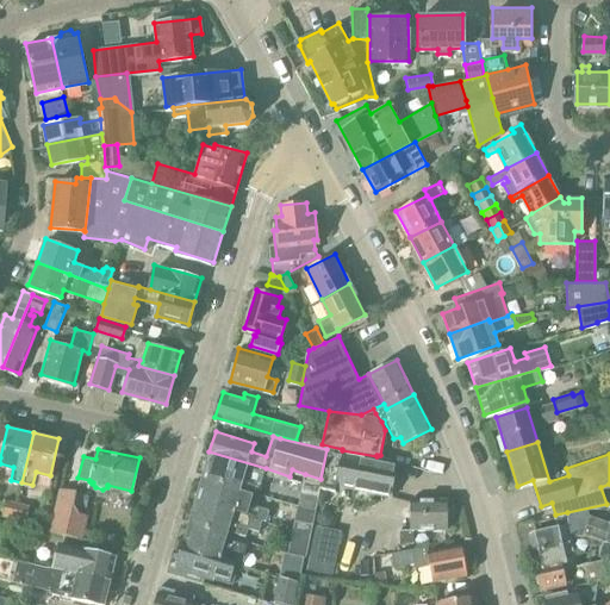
[(379,461),(380,455),(377,455),(377,456),(342,450),(341,453),(327,449),(321,479),(392,493),(397,466),(379,461)]
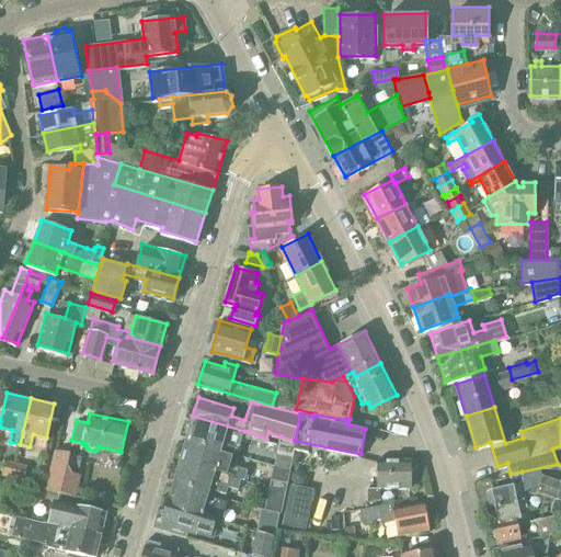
[(187,433),(186,436),(222,447),(222,445),(239,451),(241,441),(244,431),(192,416),(187,433)]
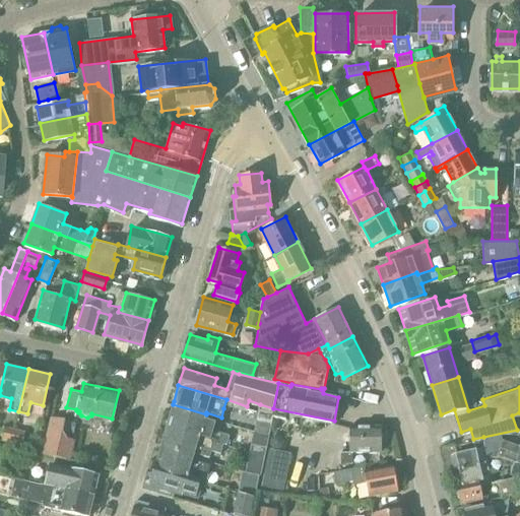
[(167,425),(226,442),(229,434),(216,431),(219,423),(205,418),(206,414),(173,404),(172,407),(167,425)]
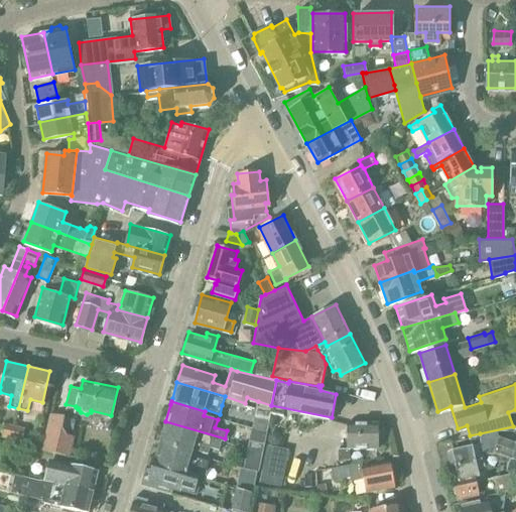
[(269,418),(271,405),(258,401),(255,415),(269,418)]
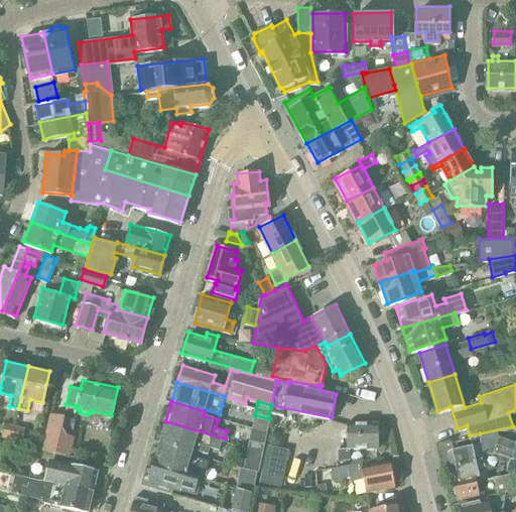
[(50,411),(42,449),(68,456),(73,434),(66,432),(61,426),(65,415),(50,411)]
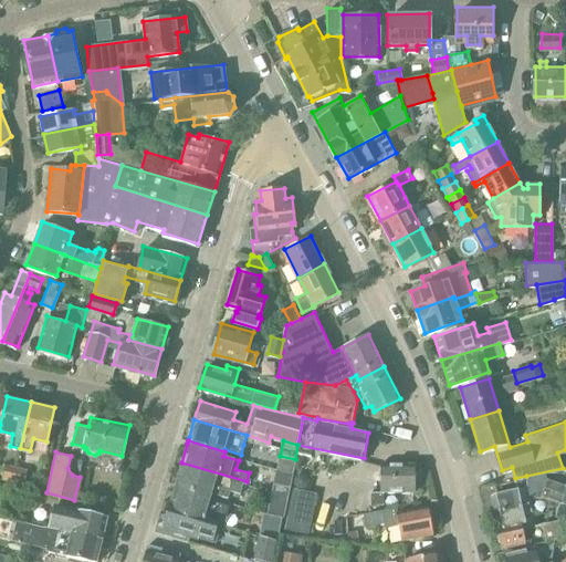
[(12,481),(16,466),(6,462),(1,479),(12,481)]
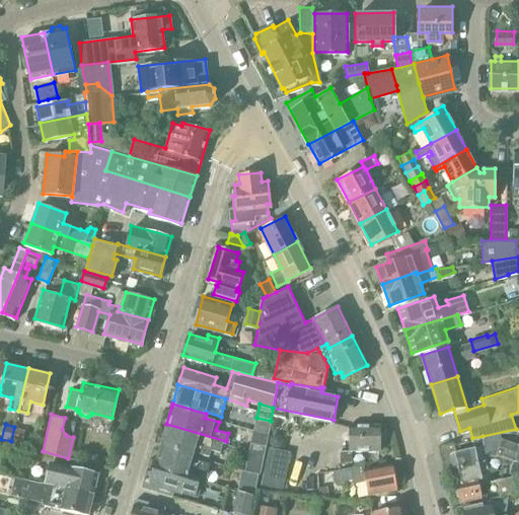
[(161,441),(160,445),(194,454),(195,451),(208,455),(211,448),(220,450),(222,442),(225,443),(226,441),(166,424),(161,441)]
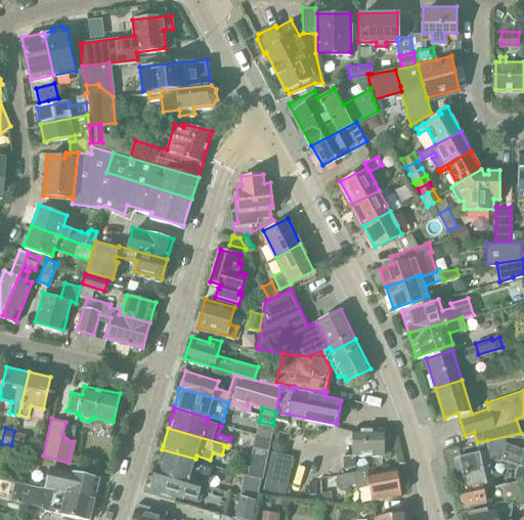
[(353,428),(353,453),(383,452),(383,428),(353,428)]
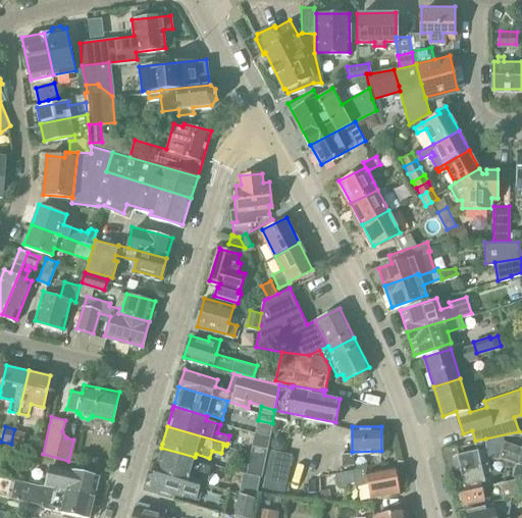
[(14,429),(11,444),(21,446),(25,431),(14,429)]
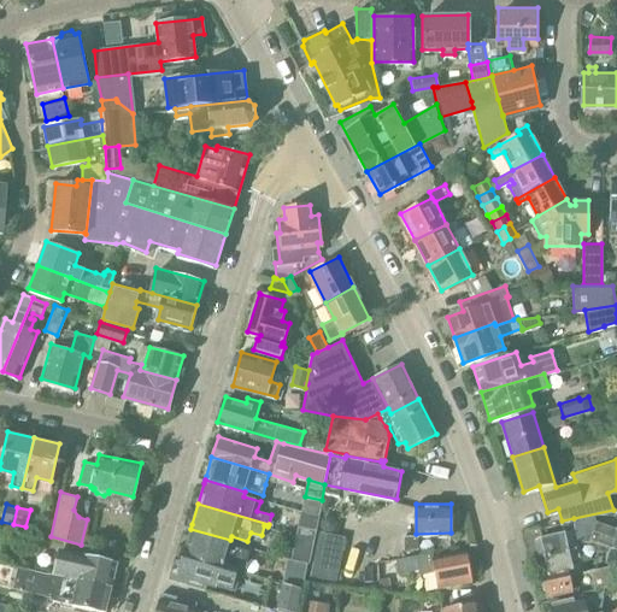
[(577,546),(574,529),(574,518),(562,521),(565,530),(534,537),(538,554),(577,546)]
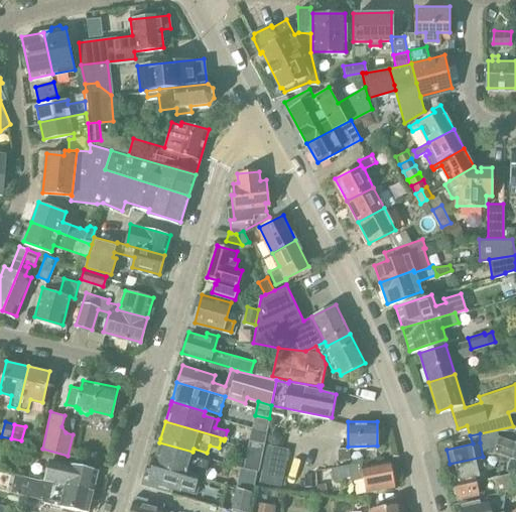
[(515,441),(498,435),(496,443),(515,450),(515,441)]
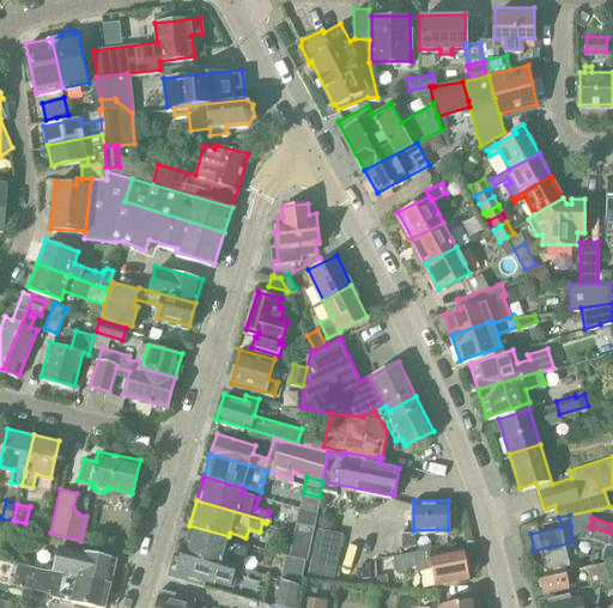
[(296,521),(295,528),(311,533),(314,524),(296,521)]
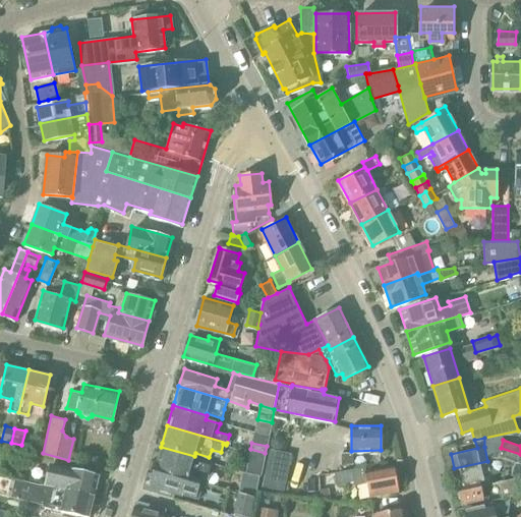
[(188,475),(203,479),(205,473),(208,473),(211,464),(193,459),(194,456),(161,447),(160,449),(155,465),(188,475)]
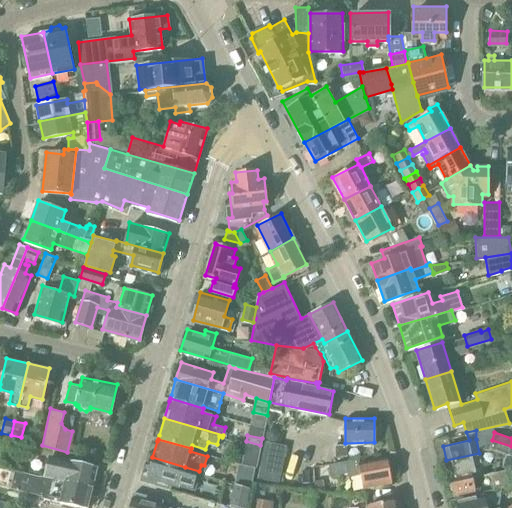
[(286,444),(265,440),(257,477),(279,481),(286,444)]
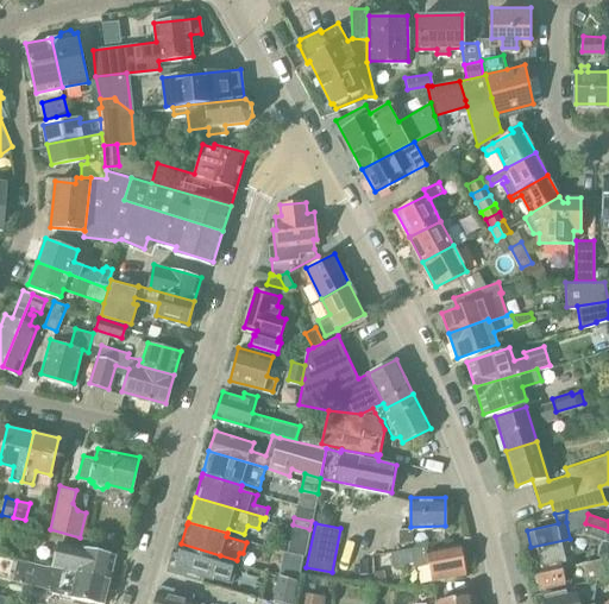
[(608,530),(585,523),(582,533),(604,540),(600,553),(608,557),(608,530)]
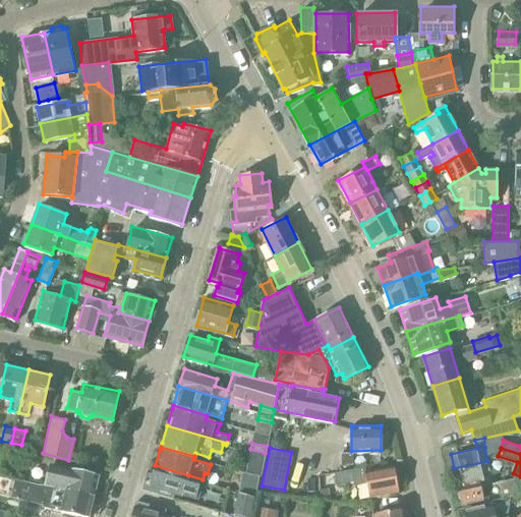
[(265,453),(250,449),(245,471),(259,474),(261,474),(265,453)]
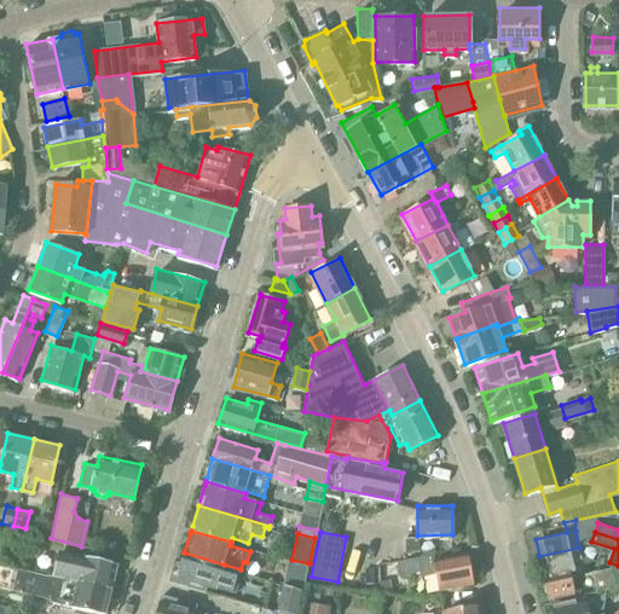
[(420,536),(405,536),(405,550),(420,550),(420,536)]
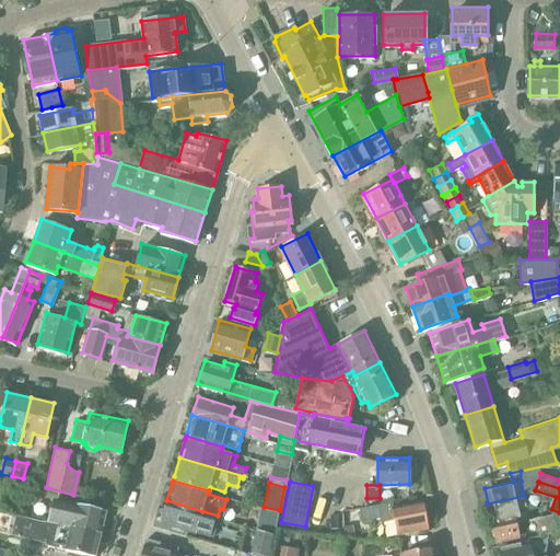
[(528,517),(524,496),(488,504),(492,523),(490,525),(492,534),(494,535),(496,537),(518,533),(515,520),(528,517)]
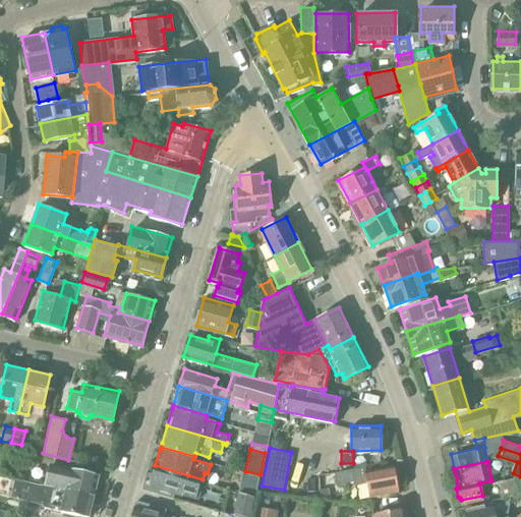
[(49,464),(45,482),(94,494),(99,474),(71,467),(49,464)]
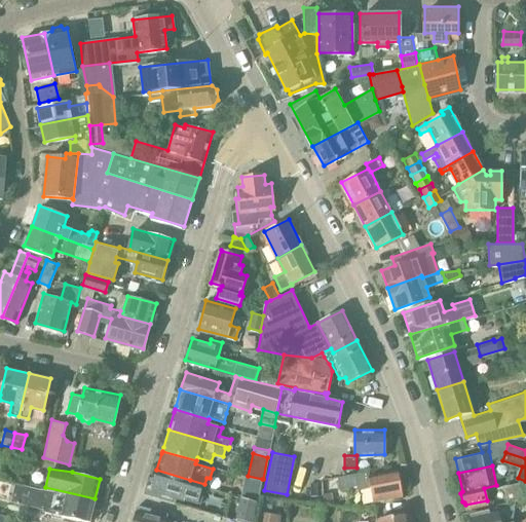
[(373,499),(402,494),(397,469),(369,474),(368,469),(337,476),(340,488),(357,484),(357,487),(370,485),(373,499)]
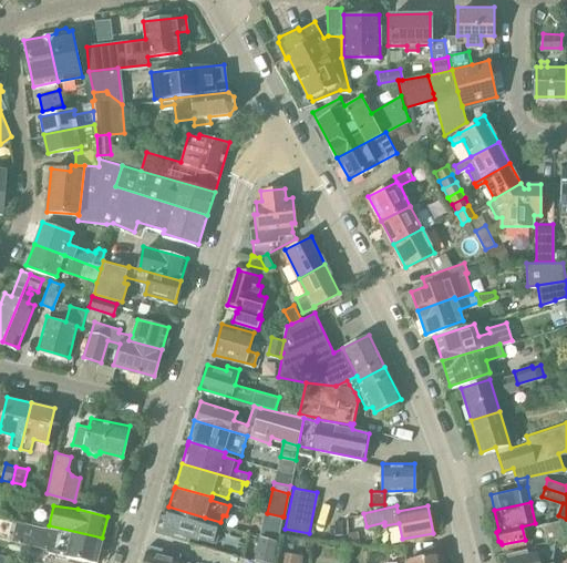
[(215,541),(220,522),(205,518),(168,507),(163,525),(215,541)]
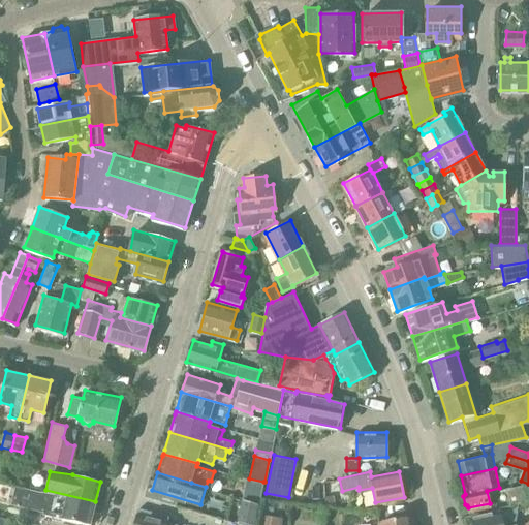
[(258,502),(263,482),(249,479),(247,479),(243,499),(258,502)]
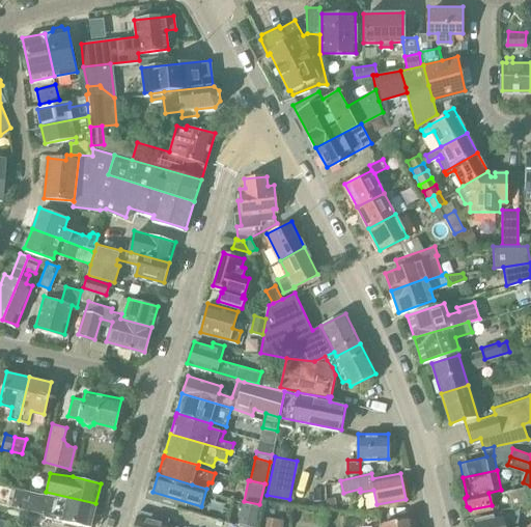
[(0,497),(8,500),(7,503),(44,511),(44,514),(61,518),(90,525),(95,503),(46,492),(46,493),(0,482),(0,497)]
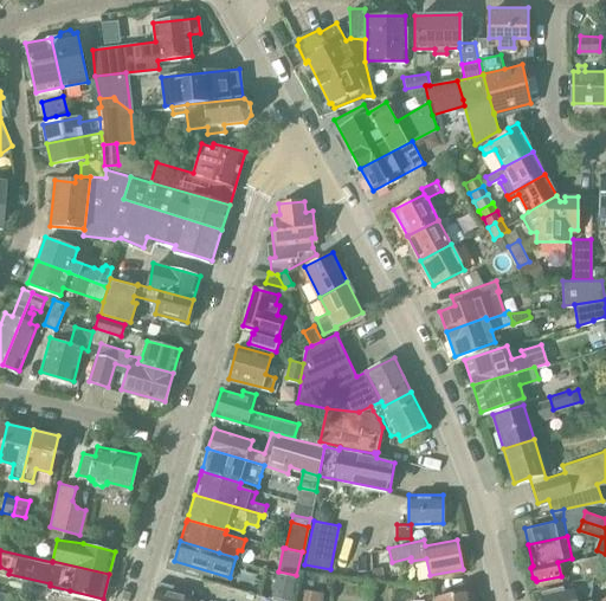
[(595,555),(579,560),(584,577),(601,573),(600,556),(595,555)]
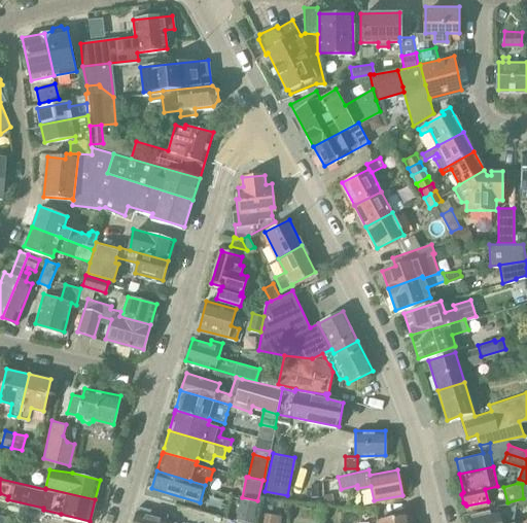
[(255,511),(257,500),(242,497),(239,508),(255,511)]
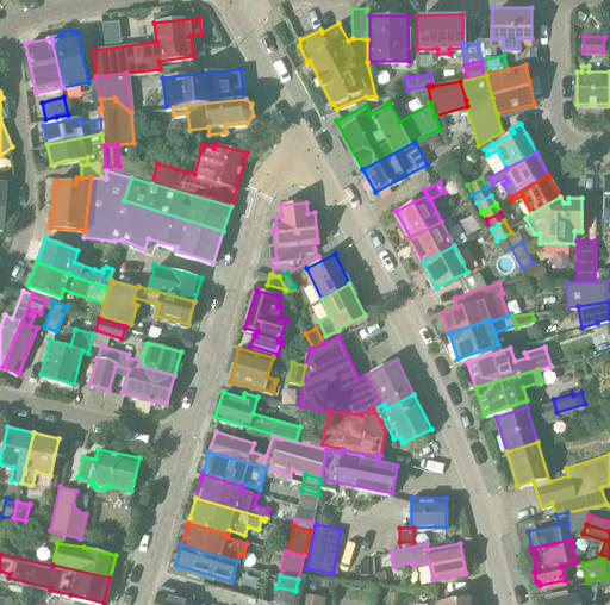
[(194,596),(159,586),(153,604),(201,604),(193,603),(194,596)]
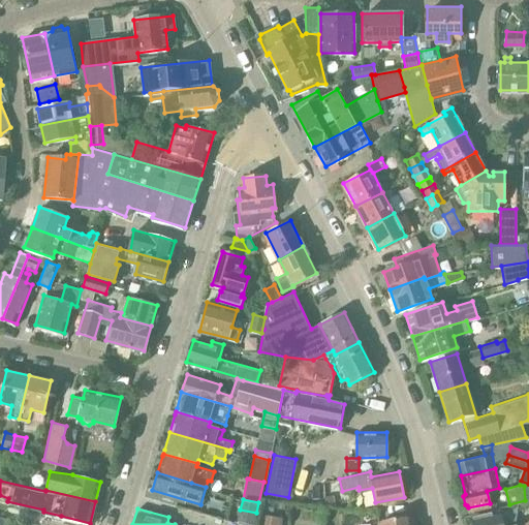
[(526,524),(528,521),(511,524),(508,524),(507,523),(504,508),(471,517),(472,524),(526,524)]
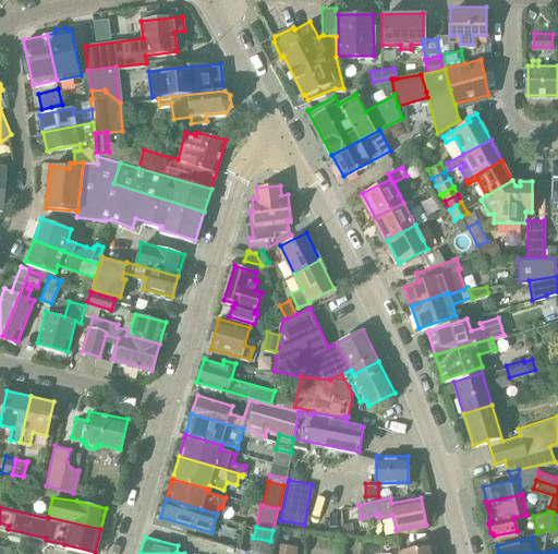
[(435,553),(434,545),(412,549),(409,544),(402,545),(401,550),(399,551),(399,553),(435,553)]
